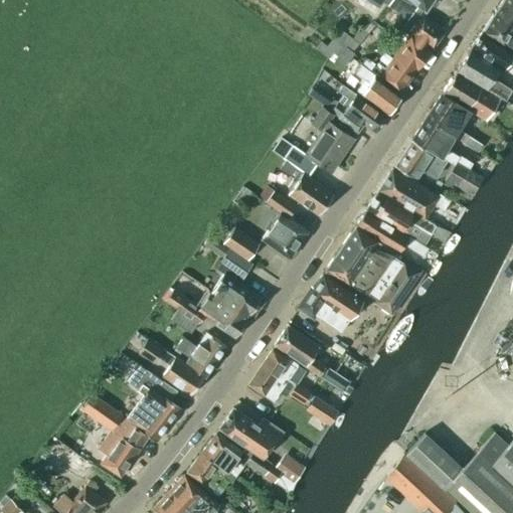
[(422,17),(435,0),(360,0),(359,2),(359,6),(368,12),(373,11),(375,8),(378,9),(384,0),(392,0),(391,3),(387,7),(407,21),(407,20),(409,22),(406,26),(413,32),(423,18),(422,17)]
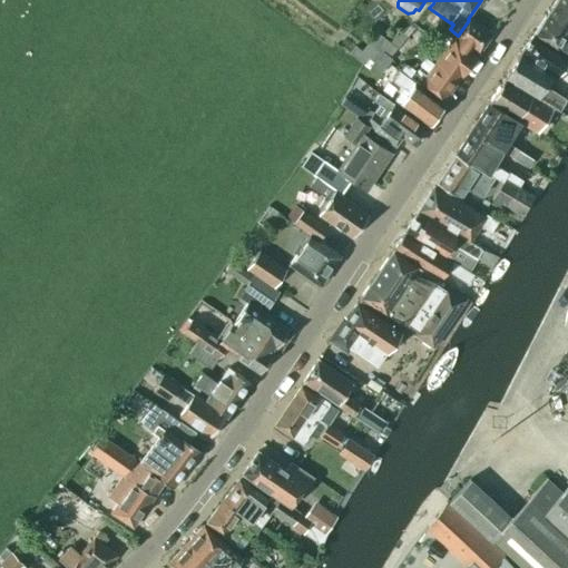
[(567,0),(558,0),(536,36),(567,55),(567,0)]
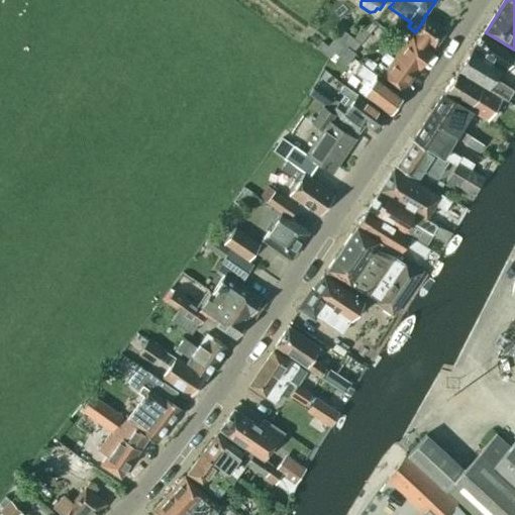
[(409,40),(430,56),(434,49),(447,31),(426,17),(425,18),(409,40)]
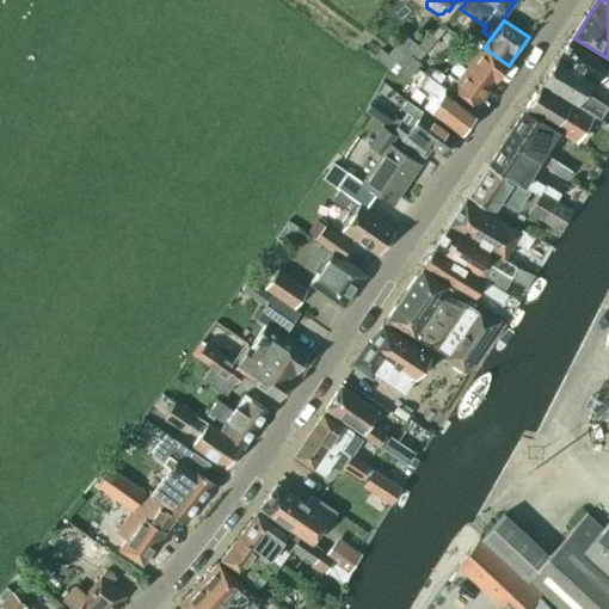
[(438,41),(430,35),(420,47),(417,44),(411,51),(407,49),(398,60),(392,55),(391,56),(383,51),(376,60),(392,72),(394,69),(410,82),(424,66),(412,57),(413,56),(420,62),(438,41)]
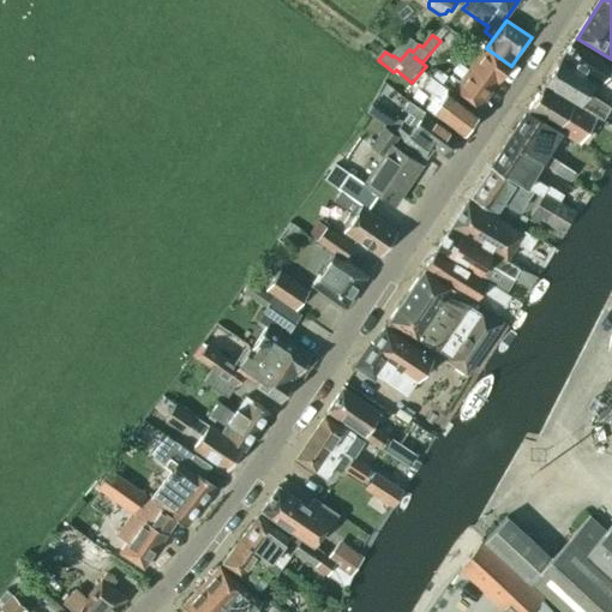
[(611,59),(577,39),(563,59),(598,81),(604,83),(611,89),(611,77),(609,75),(611,70),(611,59)]
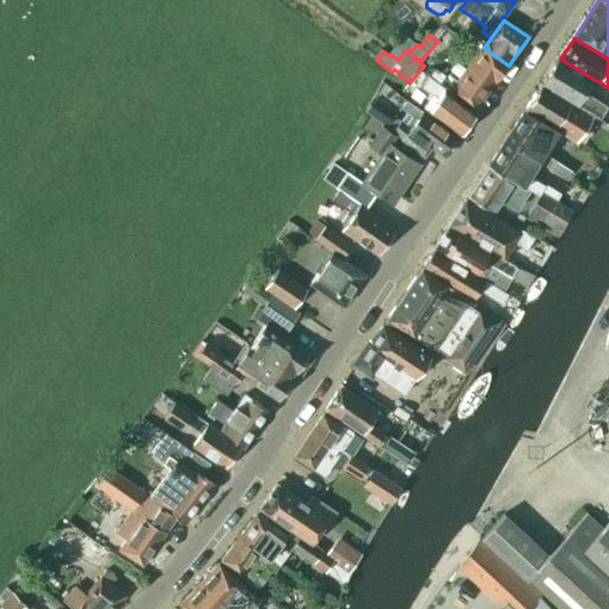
[(509,66),(484,48),(453,92),(478,112),(508,67),(509,66)]
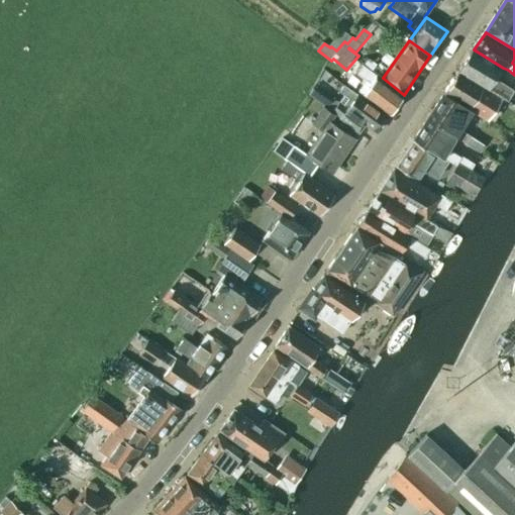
[(459,72),(505,98),(508,100),(514,91),(496,80),(503,68),(474,49),(459,72)]
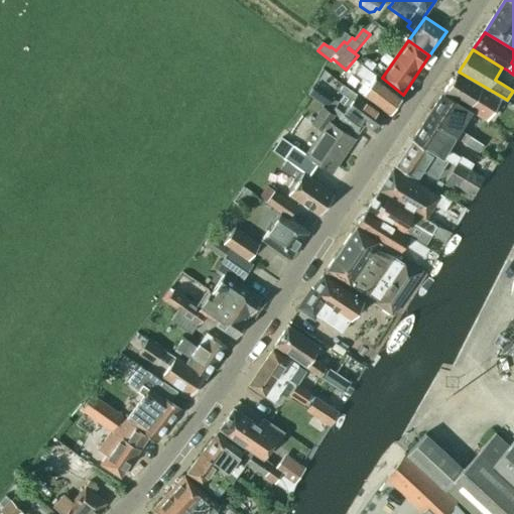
[(363,94),(390,114),(402,96),(364,66),(358,75),(371,85),(363,94)]
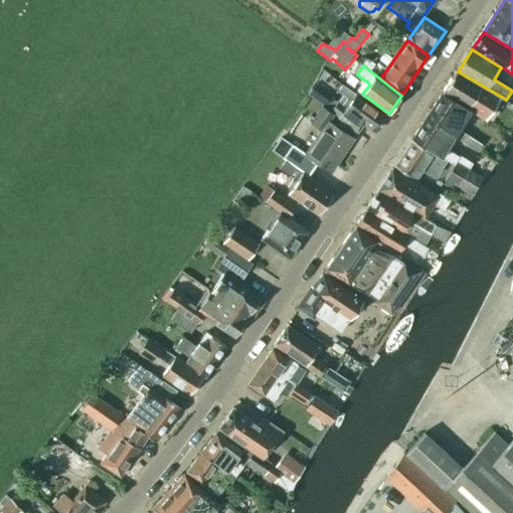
[(443,94),(472,111),(488,120),(503,98),(458,71),(443,94)]
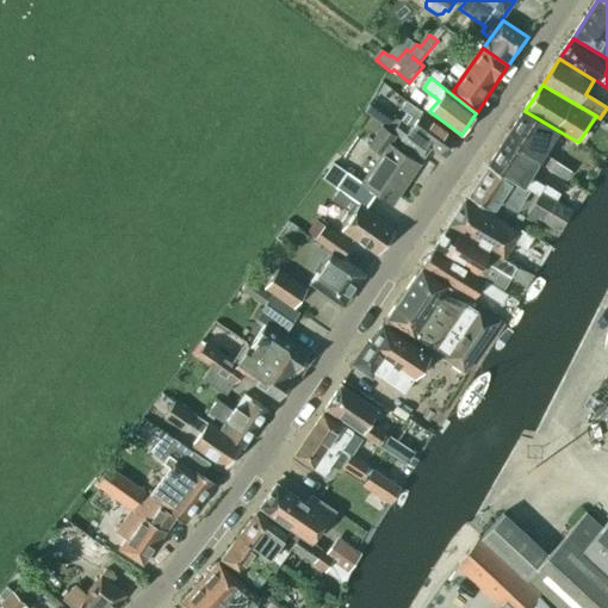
[(391,132),(398,137),(425,157),(432,147),(446,157),(459,138),(410,101),(404,109),(413,115),(407,125),(399,121),(391,132)]
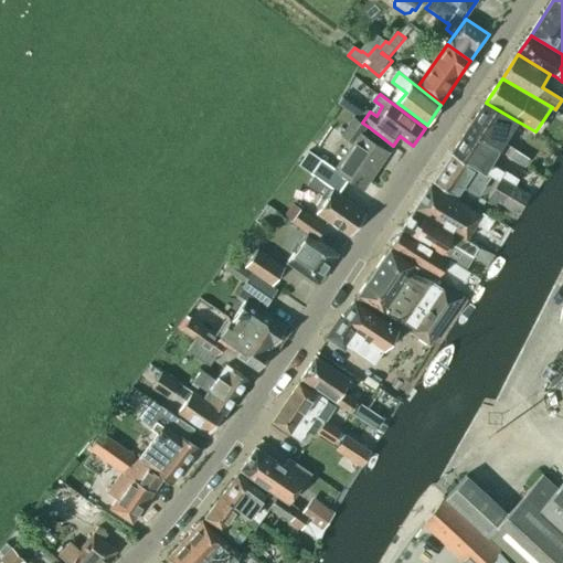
[(518,121),(486,103),(467,131),(524,167),(529,159),(507,146),(506,148),(502,146),(518,121)]
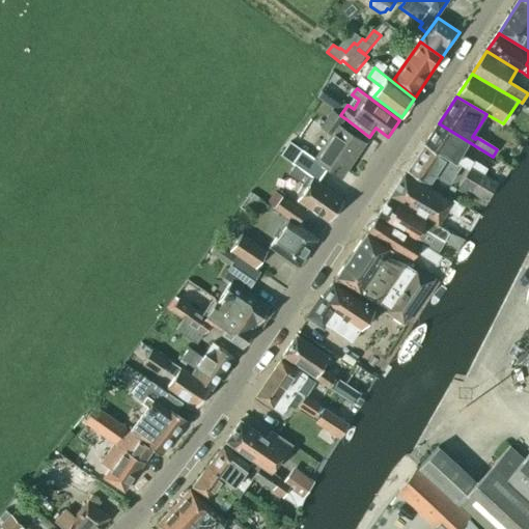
[(346,119),(340,115),(334,112),(323,129),(333,135),(317,159),(343,177),(366,144),(341,128),(346,119)]
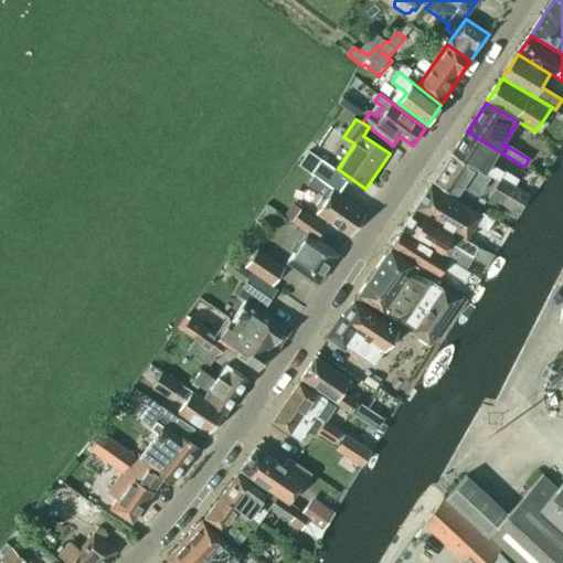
[(453,155),(489,178),(497,182),(499,178),(512,187),(517,179),(505,171),(503,172),(490,165),(497,155),(465,135),(453,155)]
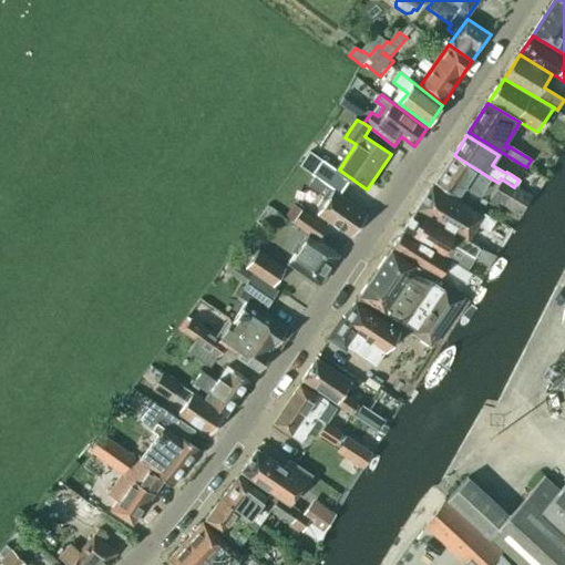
[(491,178),(454,155),(435,184),(458,197),(466,186),(481,195),(491,178)]
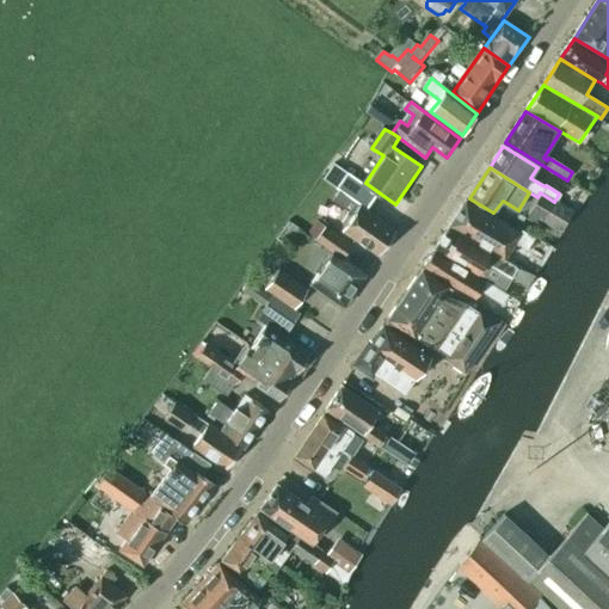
[(376,197),(349,179),(342,174),(333,186),(340,191),(333,201),(355,215),(352,216),(348,216),(343,223),(345,228),(343,231),(380,257),(397,232),(367,211),(368,209),(376,197)]
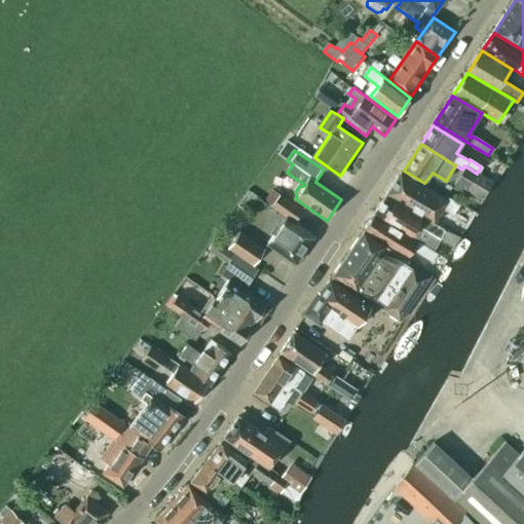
[(483,201),(493,184),(466,167),(456,185),(483,201)]
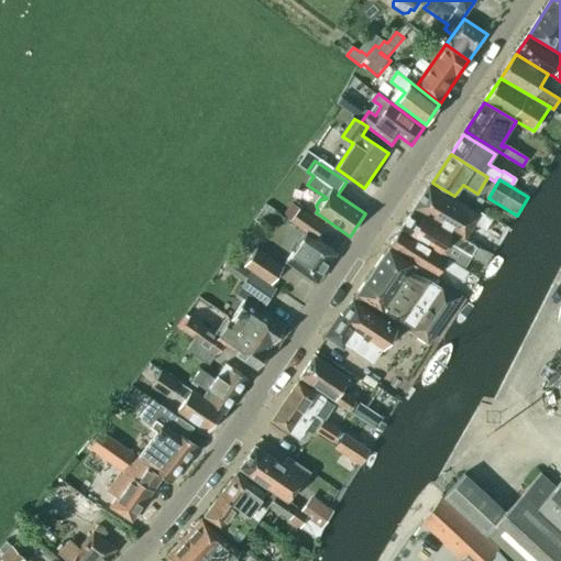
[(415,210),(466,240),(475,226),(487,232),(494,220),(480,211),(477,215),(430,186),(415,210)]
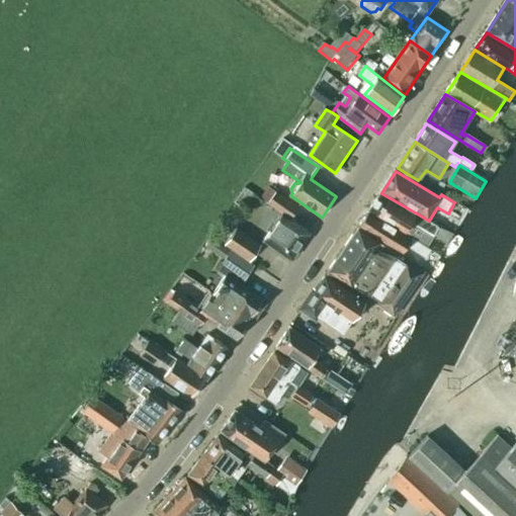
[(269,205),(283,216),(284,213),(292,220),(301,207),(278,192),(269,205)]
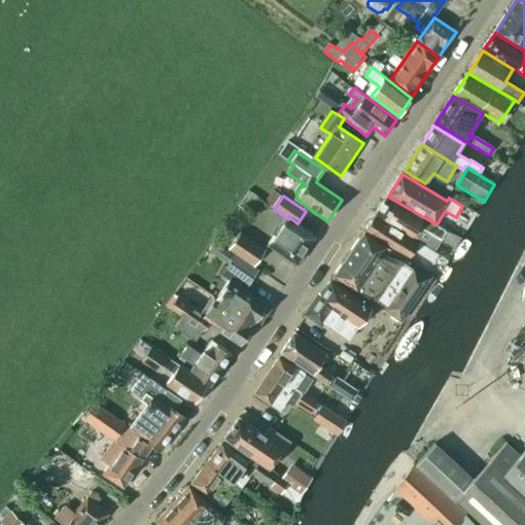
[(448,232),(436,224),(388,197),(376,216),(435,251),(443,240),(455,248),(461,238),(448,232)]
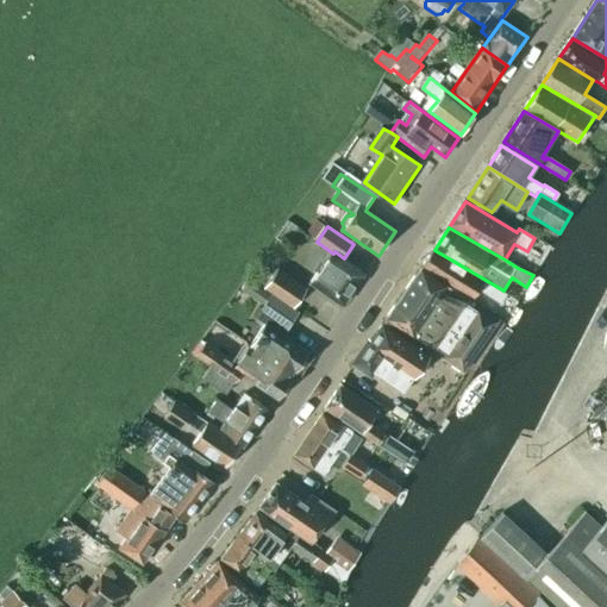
[(508,294),(504,291),(435,250),(421,269),(471,300),(473,300),(479,289),(501,302),(508,294)]
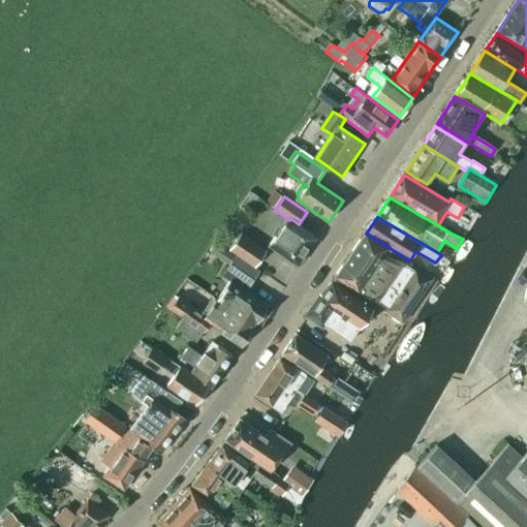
[(298,224),(299,224),(290,218),(289,220),(271,245),(298,266),(317,239),(298,224)]
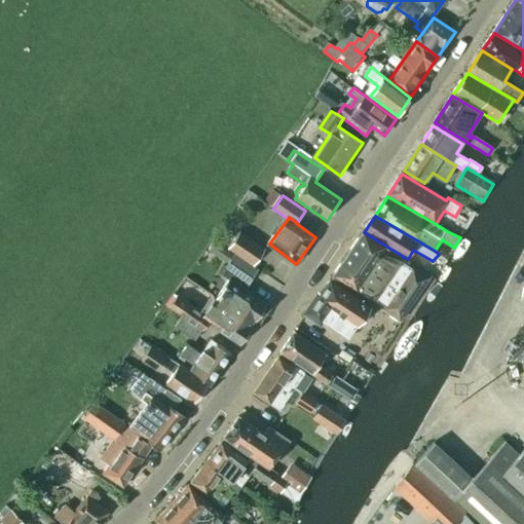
[(266,249),(240,232),(229,250),(254,266),(266,249)]
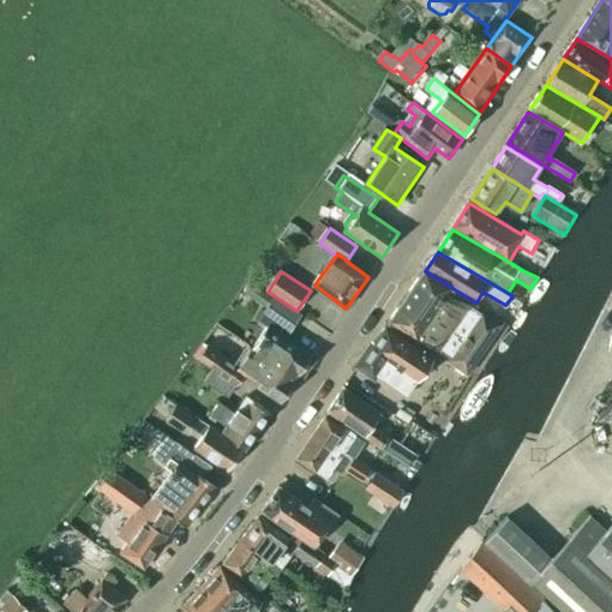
[(475,303),(425,271),(390,322),(439,353),(447,359),(445,361),(468,377),(504,323),(474,304),(475,303)]
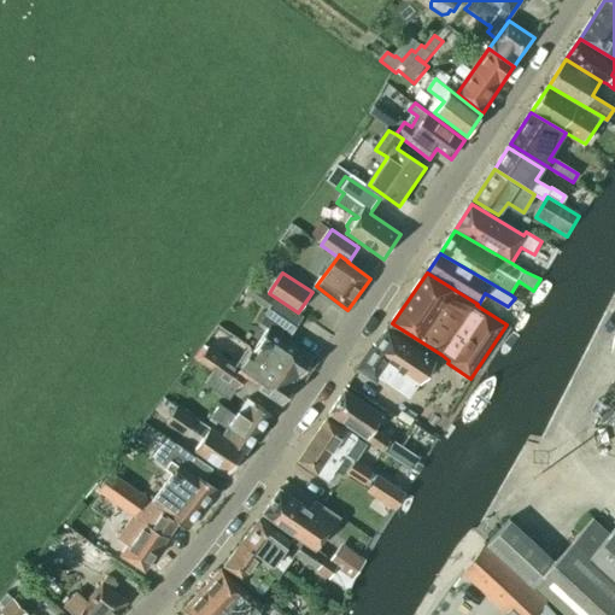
[(276,299),(275,300),(252,283),(245,294),(268,310),(264,316),(291,335),(303,318),(276,299)]
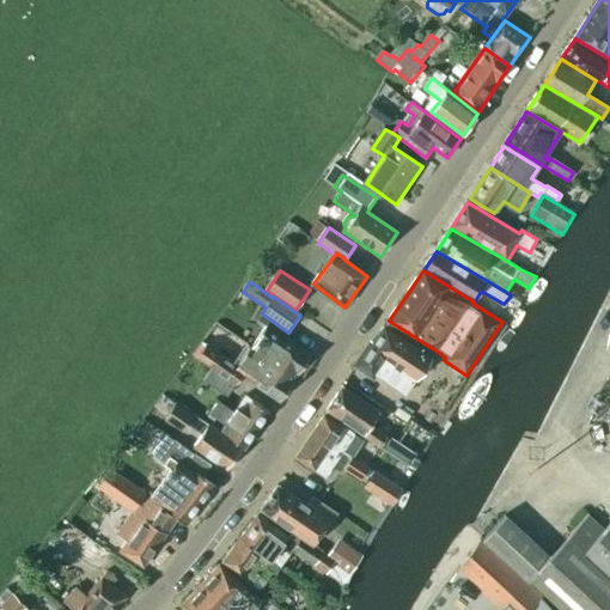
[(250,349),(297,378),(311,355),(266,325),(250,349)]
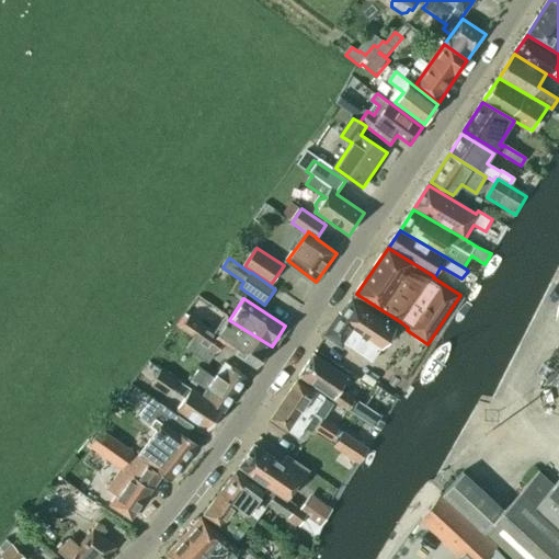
[(397,330),(353,299),(328,335),(341,345),(344,343),(373,363),(381,349),(383,350),(397,330)]
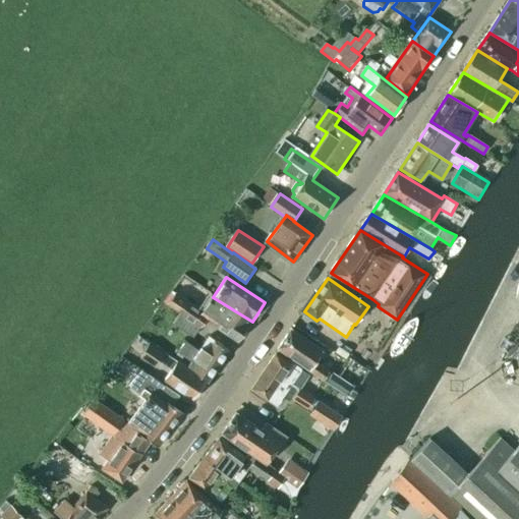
[(252,322),(213,297),(204,310),(188,301),(176,293),(168,305),(180,313),(179,314),(199,328),(206,319),(239,342),(252,322)]
